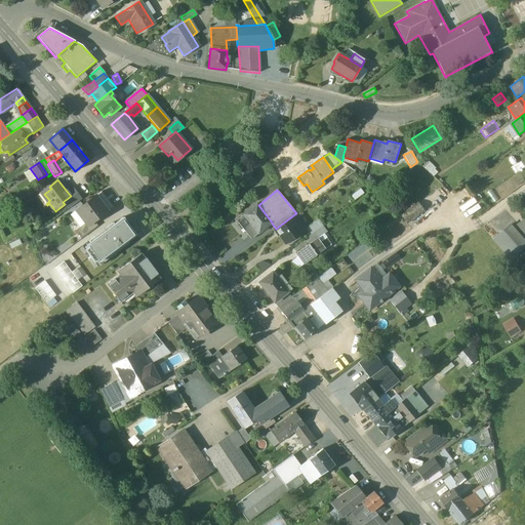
[(75,191),(70,195),(71,196),(63,202),(65,204),(68,209),(81,199),(75,191)]
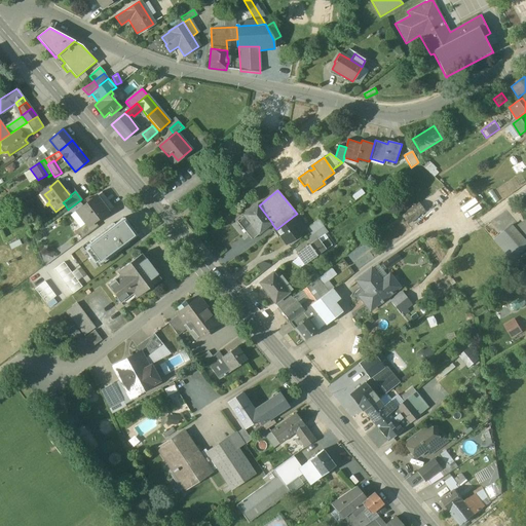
[(113,209),(102,193),(76,212),(84,224),(86,227),(95,222),(113,209)]
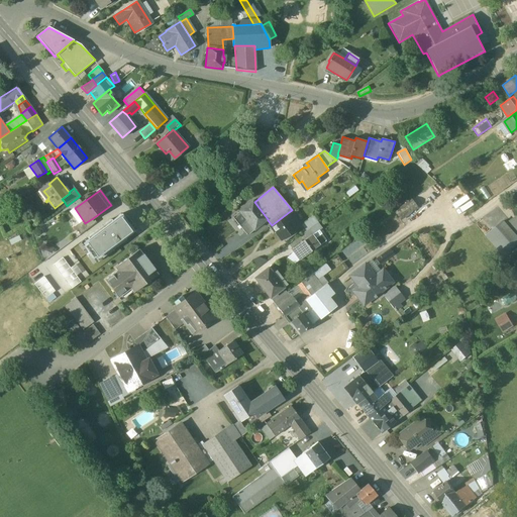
[(399,209),(405,217),(418,206),(412,198),(399,209)]
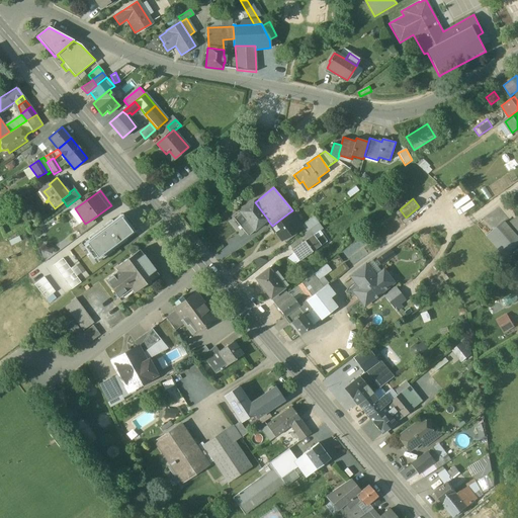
[(253,201),(234,218),(249,236),(268,221),(268,220),(255,202),(253,201)]
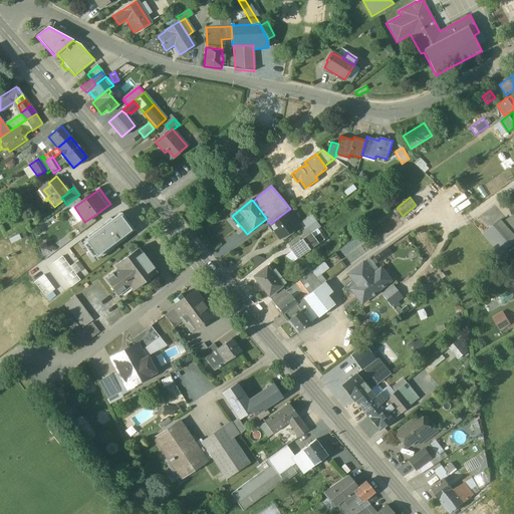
[(270,224),(269,224),(280,239),(295,228),(288,217),(290,215),(287,211),(270,224)]
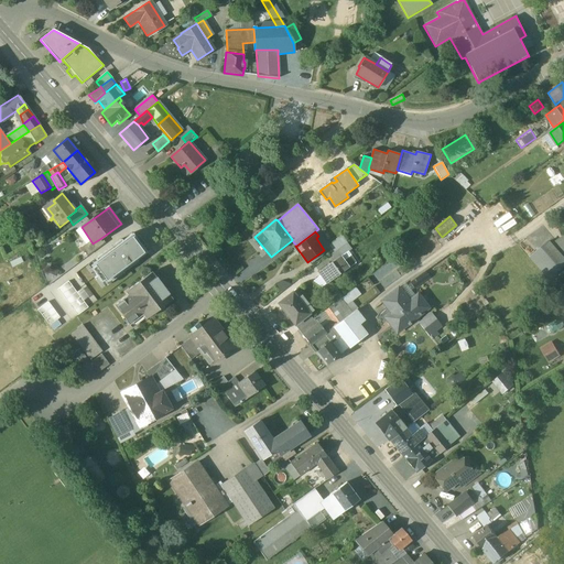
[(91,269),(101,283),(106,279),(110,284),(138,262),(137,261),(148,252),(132,234),(123,241),(121,239),(94,261),(97,266),(91,269)]
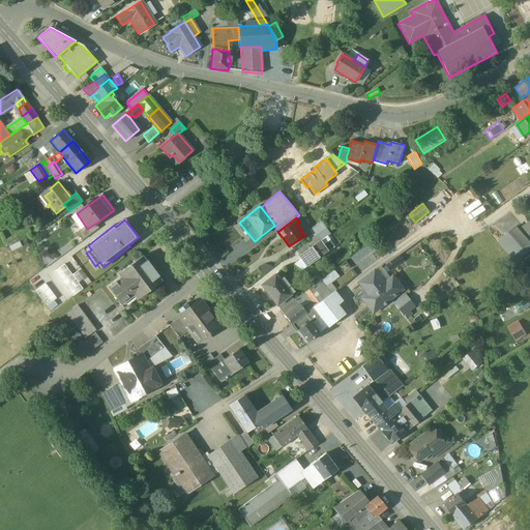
[(529,222),(529,221),(519,229),(529,242),(529,241),(529,222)]
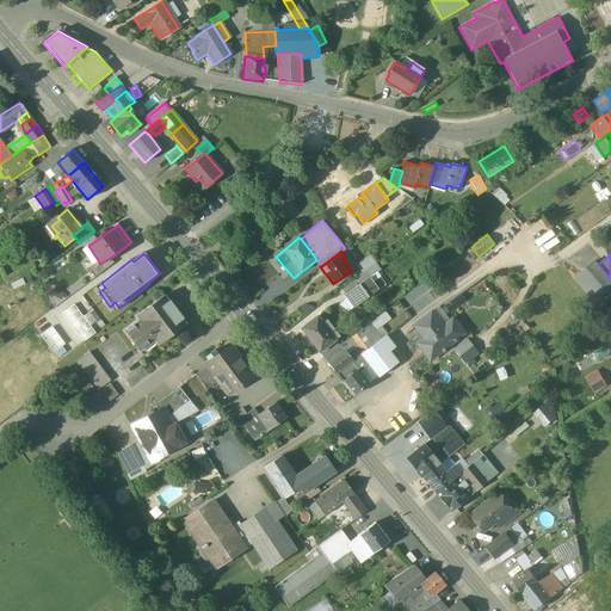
[(363,272),(376,263),(371,255),(357,266),(363,272)]
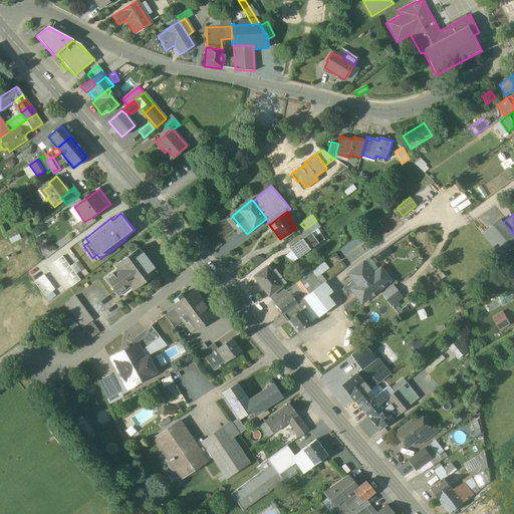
[(82,219),(73,226),(79,234),(95,222),(92,217),(84,222),(82,219)]
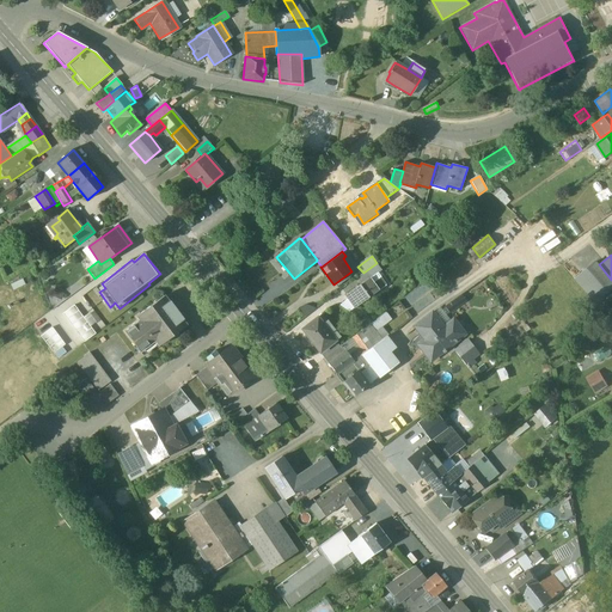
[(599,264),(595,262),(576,280),(597,303),(611,287),(611,280),(599,264)]
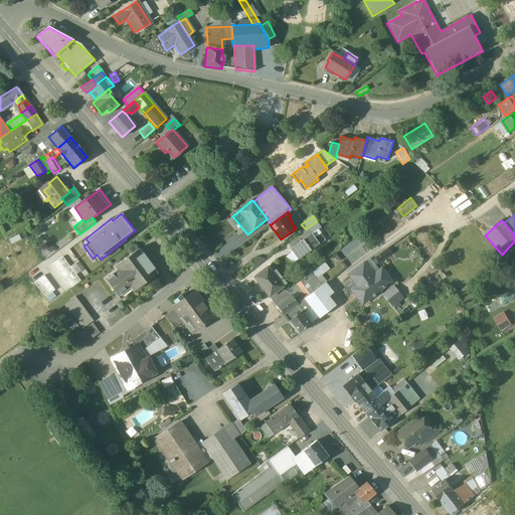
[(317,221),(306,229),(302,232),(306,237),(310,234),(311,234),(321,227),(317,221)]
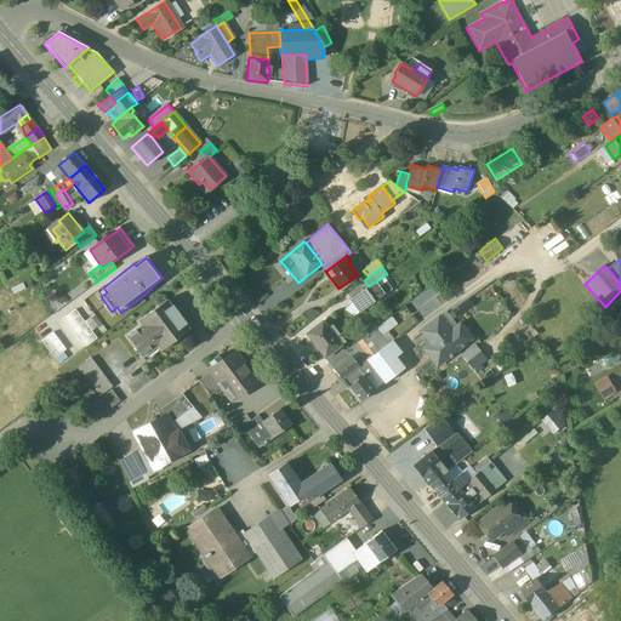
[(374,283),(369,286),(351,300),(360,312),(383,295),(392,289),(386,281),(379,288),(375,283),(374,283)]
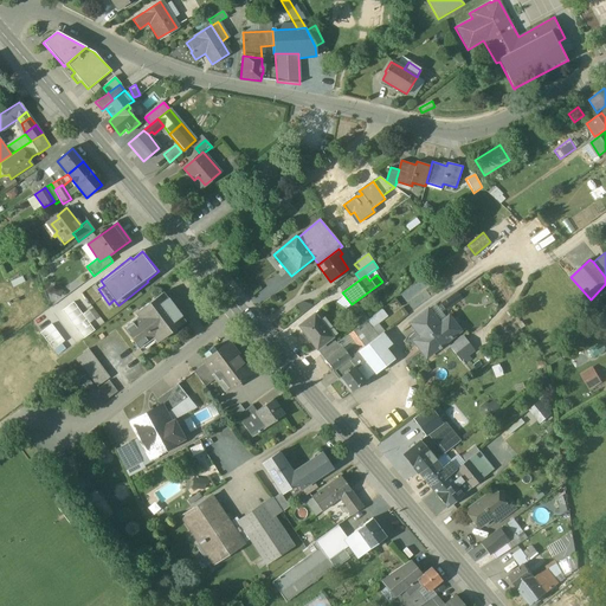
[(49,291),(60,297),(63,292),(51,287),(49,291)]
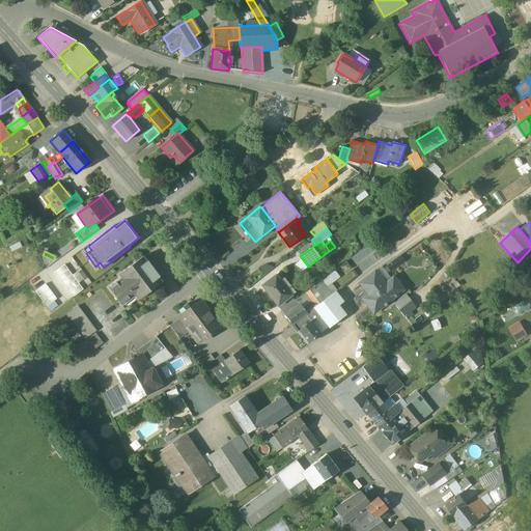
[(140,258),(117,275),(119,279),(107,288),(121,306),(134,297),(137,301),(159,284),(152,276),(156,274),(148,264),(145,267),(140,258)]
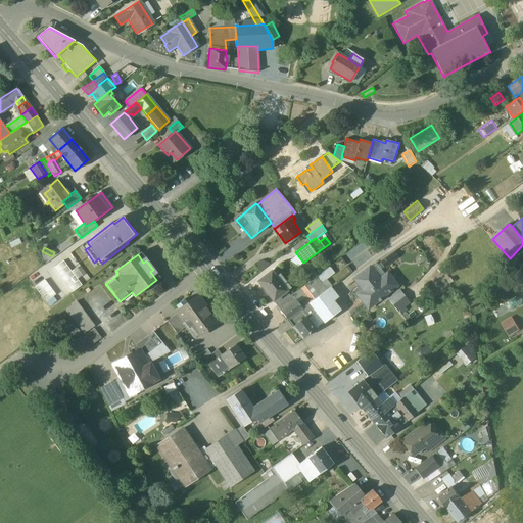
[(53,268),(57,273),(66,266),(62,260),(53,268)]
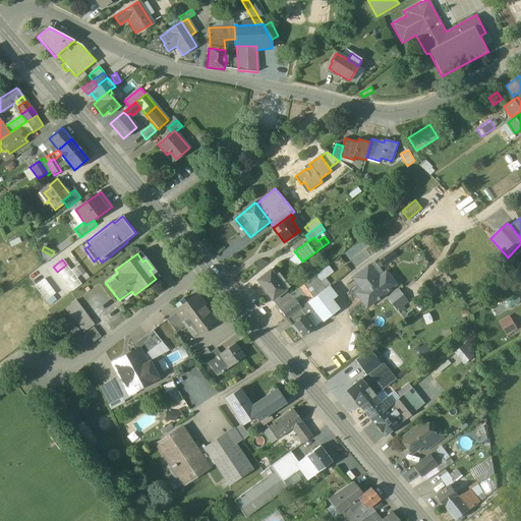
[(57,272),(60,277),(70,270),(66,265),(57,272)]
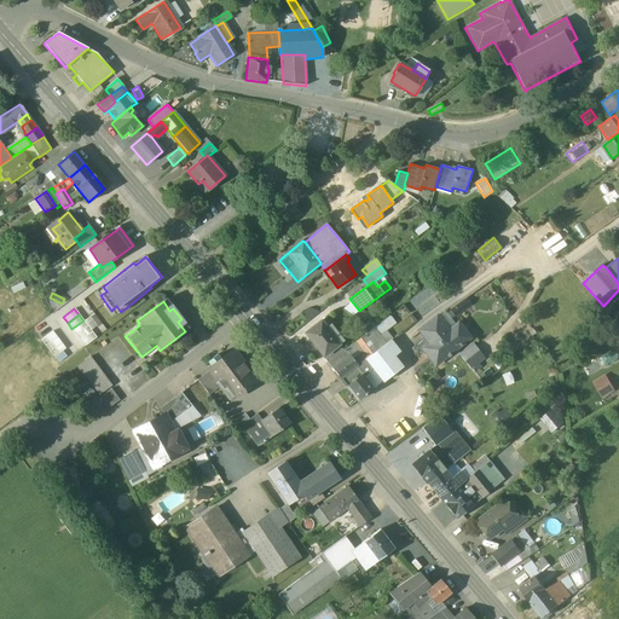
[(350,356),(358,365),(386,345),(391,341),(385,333),(395,324),(389,317),(376,327),(366,334),(348,347),(329,363),(333,368),(350,356)]
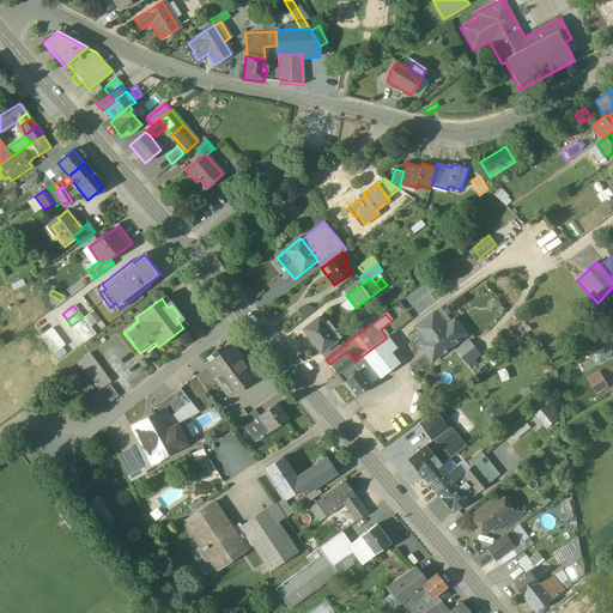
[(455,320),(445,328),(434,314),(416,328),(426,341),(419,346),(431,362),(444,352),(445,354),(447,352),(445,351),(467,334),(455,320)]
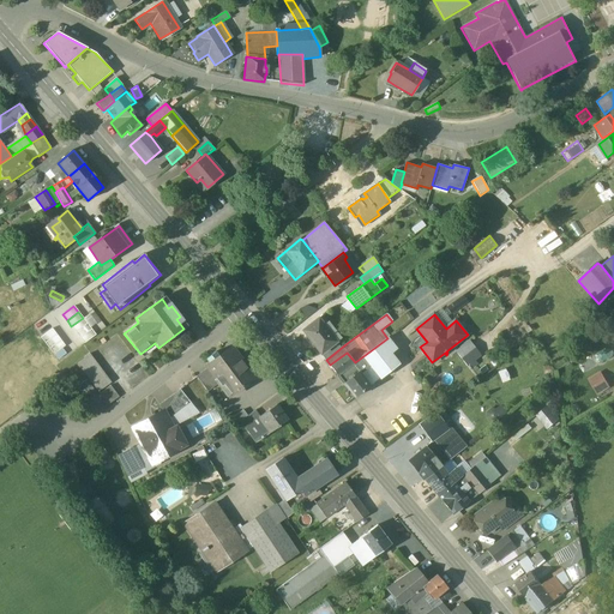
[(323,315),(304,330),(321,354),(326,360),(345,344),(341,339),(323,315)]
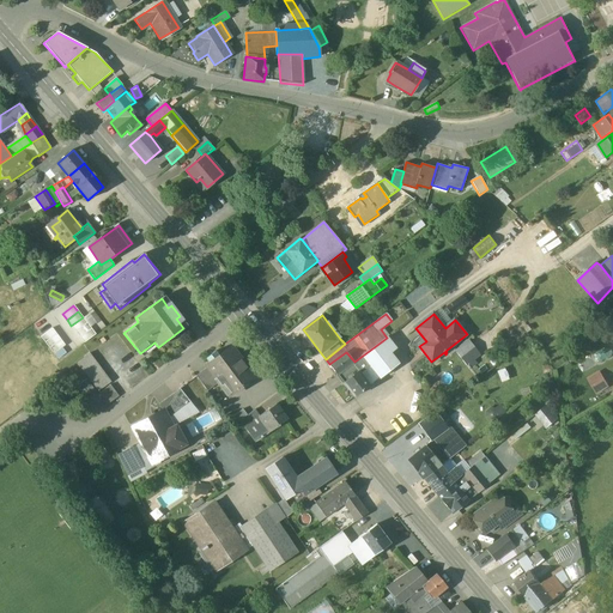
[(71,326),(76,332),(86,323),(83,317),(71,326)]
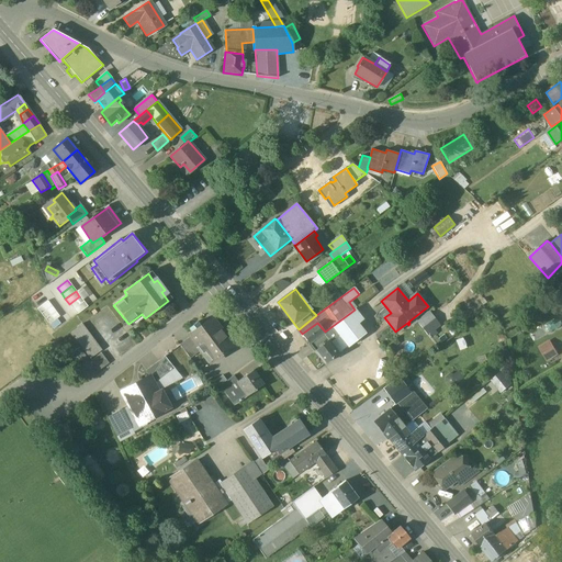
[(328,298),(333,303),(341,296),(337,291),(328,298)]
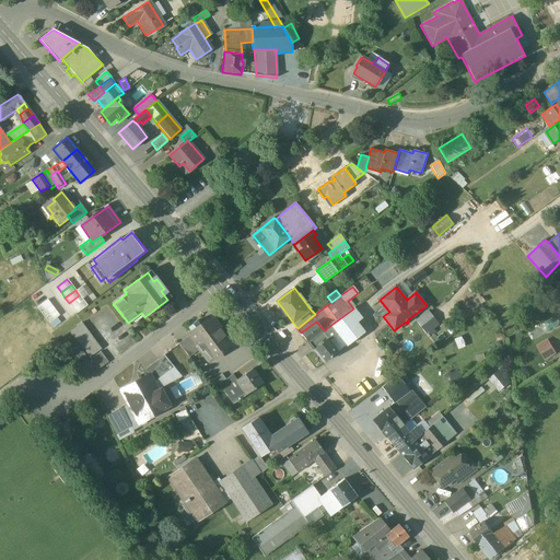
[(69,303),(73,308),(83,301),(79,295),(69,303)]
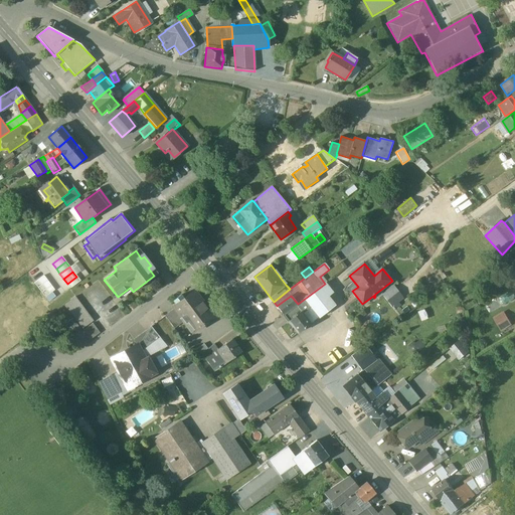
[(34,283),(37,288),(47,281),(43,276),(34,283)]
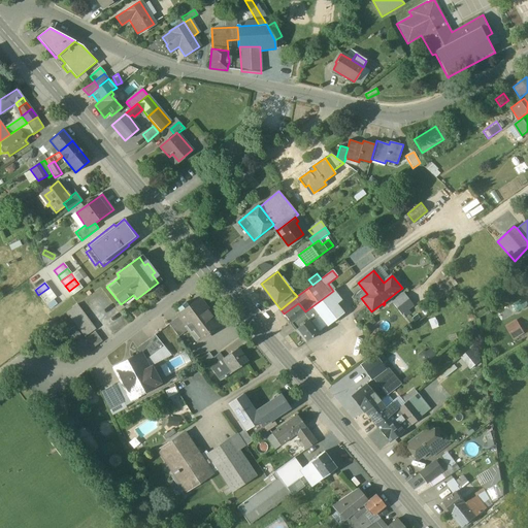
[(69,291),(73,296),(83,289),(78,284),(69,291)]
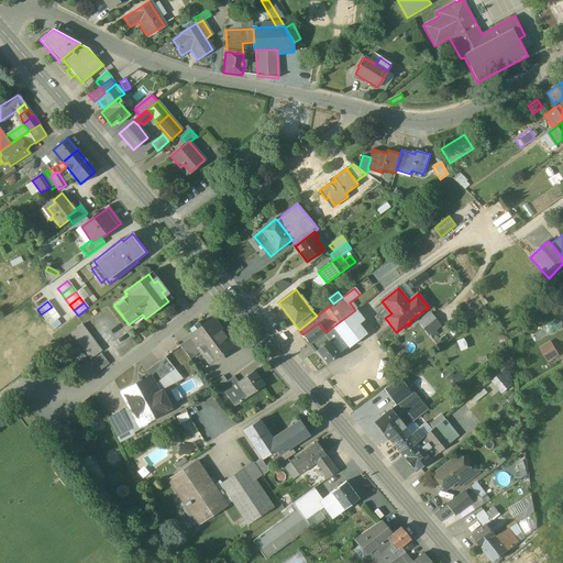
[(41,315),(45,320),(55,312),(52,307),(41,315)]
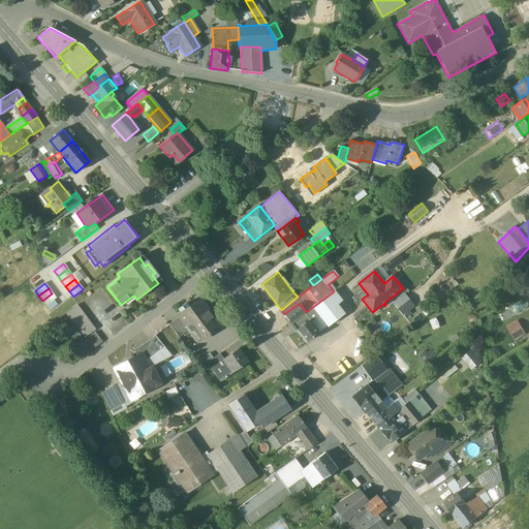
[(42,301),(47,305),(56,298),(52,293),(42,301)]
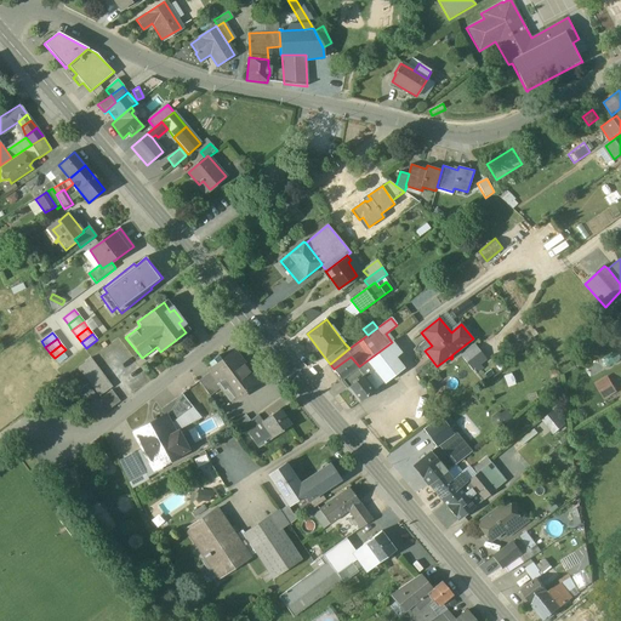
[(364,376),(365,377),(375,370),(383,382),(404,368),(387,346),(359,366),(341,380),(340,381),(347,389),(348,388),(364,376)]
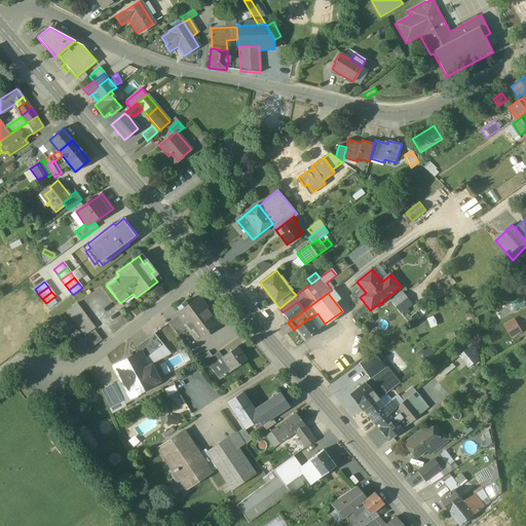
[(402,293),(391,301),(401,312),(410,304),(402,293)]
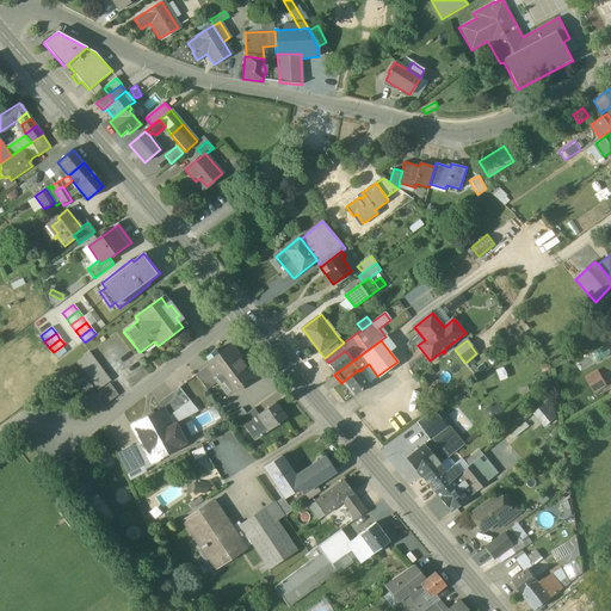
[(208,362),(205,364),(207,366),(218,381),(228,395),(253,376),(230,345),(217,355),(208,362)]
